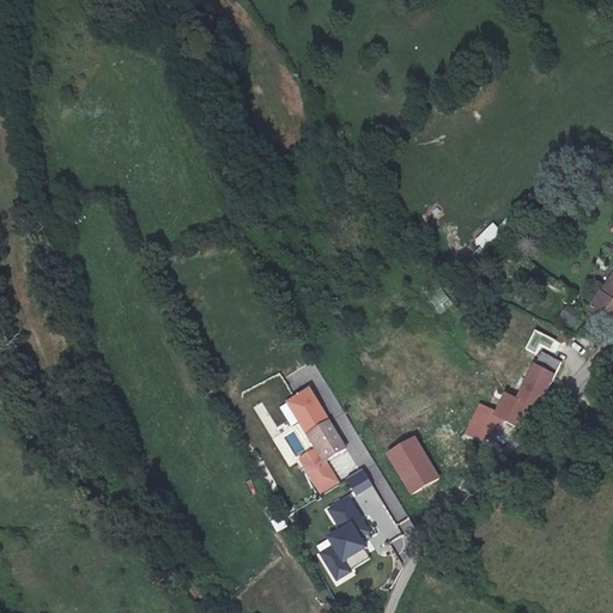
[(474,241),(485,253),(504,235),(493,223),(474,241)]
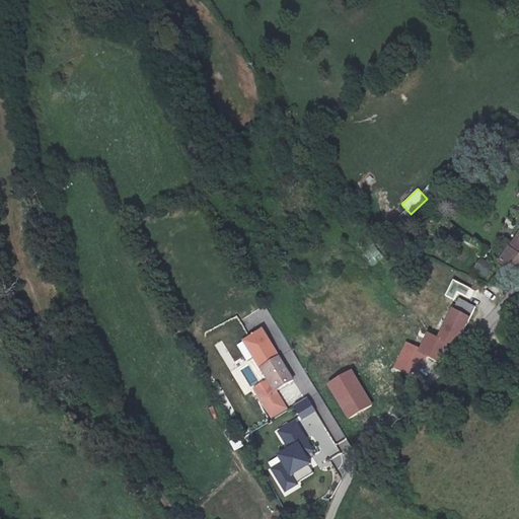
[(518,235),(498,267),(517,280),(518,277),(518,235)]
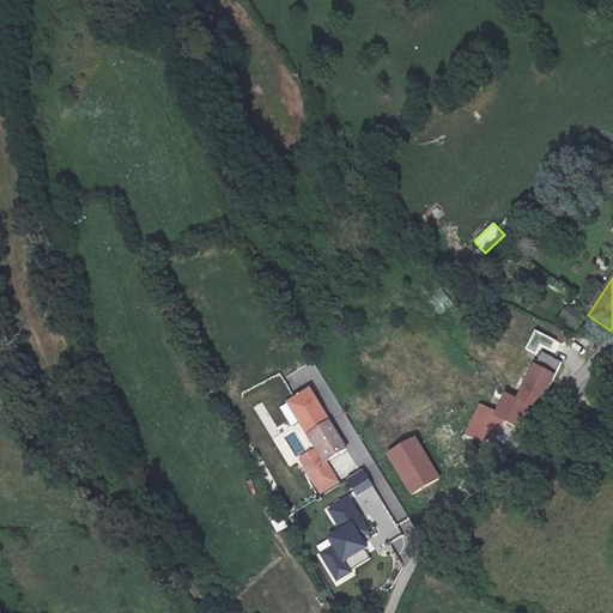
[(569,304),(559,317),(574,329),(584,316),(569,304)]
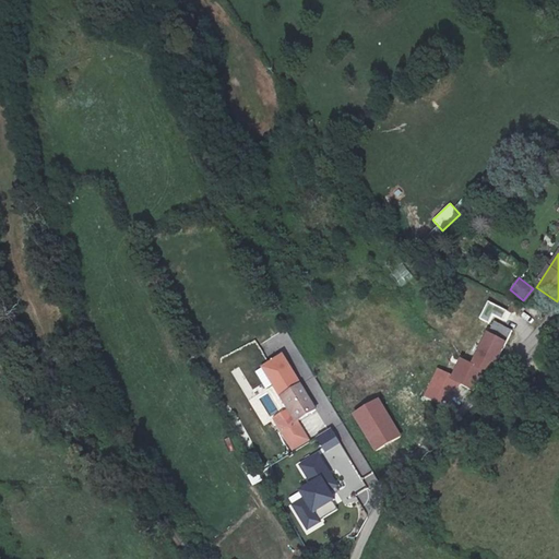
[(467,394),(487,373),(494,360),(498,361),(506,347),(501,345),(506,335),(487,328),(467,369),(459,365),(448,385),(467,394)]
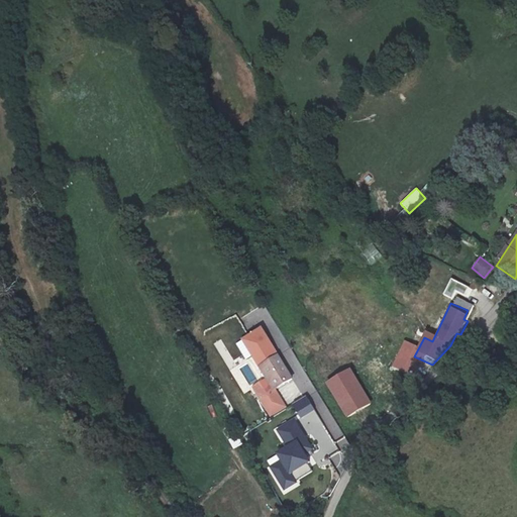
[(243,340),(261,368),(278,356),(262,329),(243,340)]
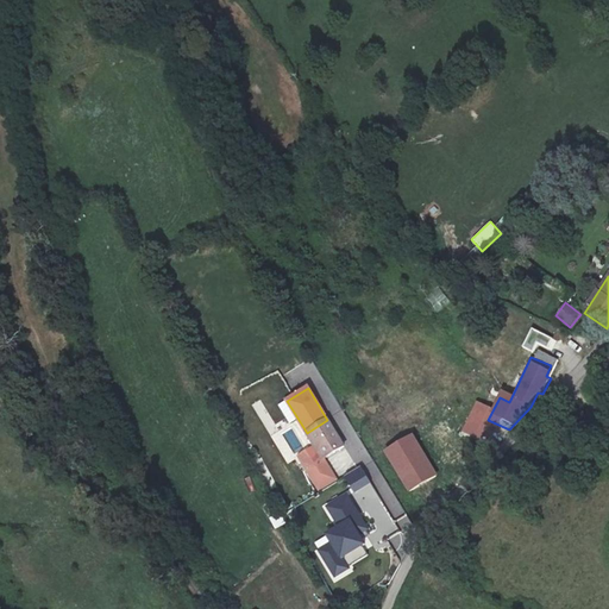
[(327,420),(307,433),(318,452),(322,459),(344,447),(327,420)]
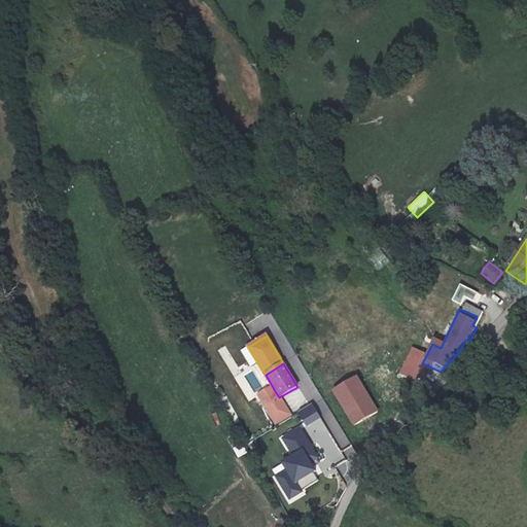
[(357,380),(334,393),(353,426),(377,413),(357,380)]
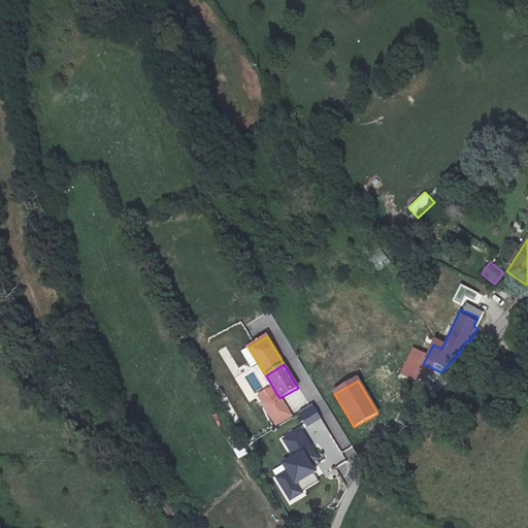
[(290,416),(279,398),(275,392),(261,401),(275,425),(290,416)]
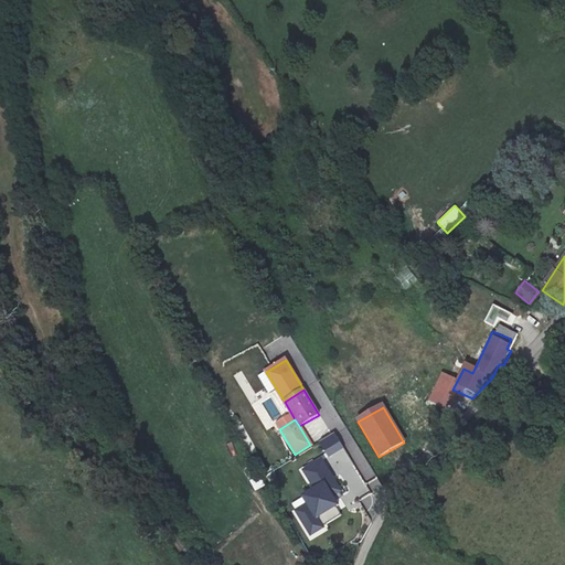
[(536,449),(545,432),(537,427),(529,446),(536,449)]
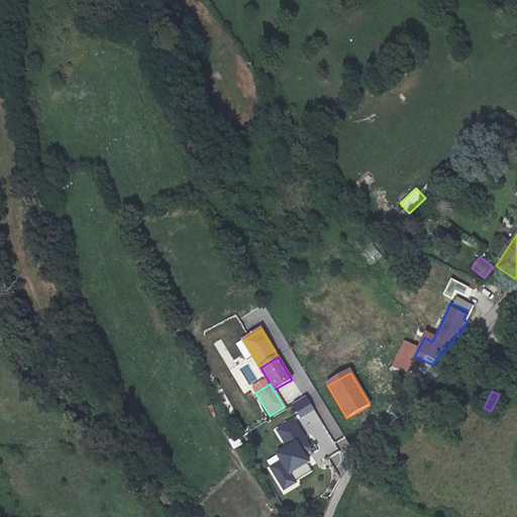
[(312,448),(295,420),(279,430),(289,447),(278,454),(282,460),(272,468),(285,489),(296,482),(295,481),(291,474),(308,462),(310,461),(304,453),(311,449),(312,448)]
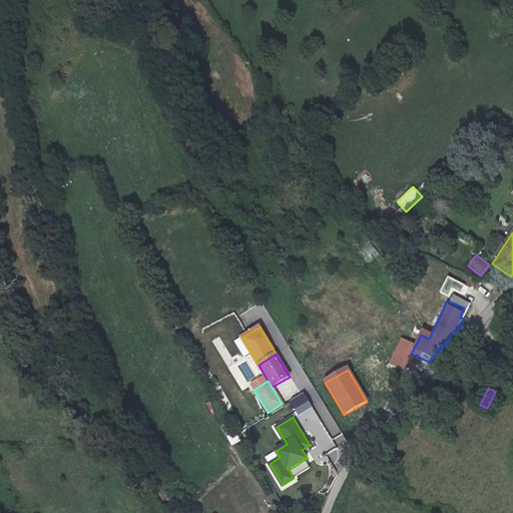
[(241,442),(236,433),(227,439),(232,447),(241,442)]
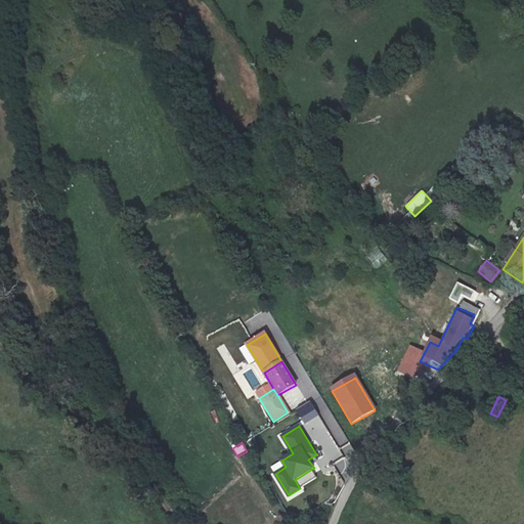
[(318,460),(315,455),(308,460),(311,464),(318,460)]
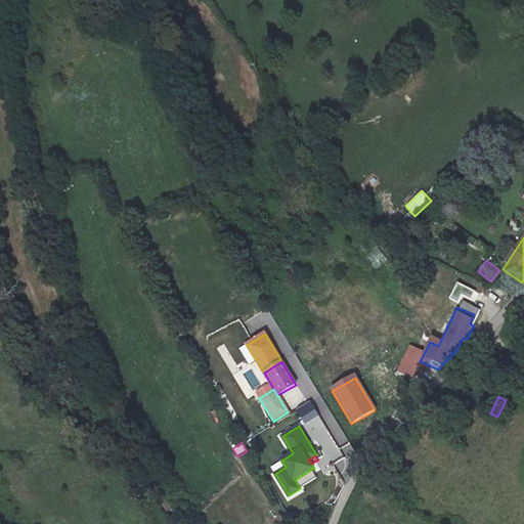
[(316,477),(312,469),(295,480),(299,487),(316,477)]
